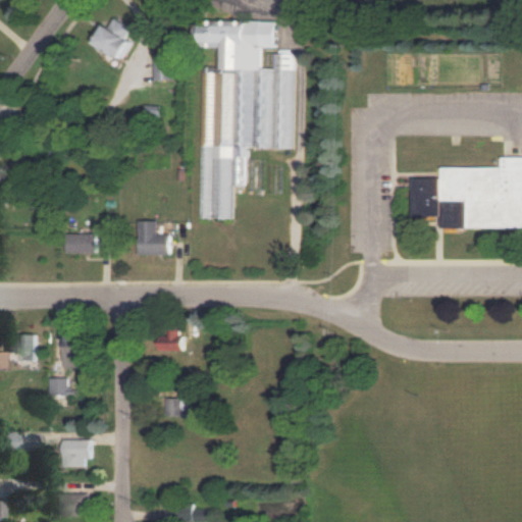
[(98,44),(125,58),(135,41),(129,38),(135,28),(113,16),(98,44)]
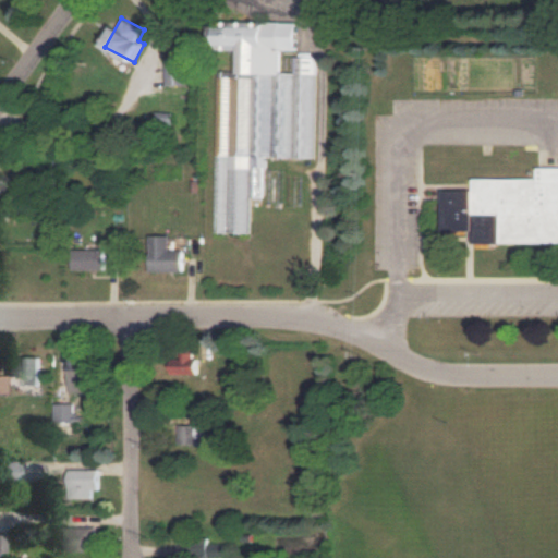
[(215,232),(249,232),(250,197),(262,197),(263,166),(267,166),(267,157),(315,158),(316,57),(294,56),(293,73),(281,73),(281,50),(296,50),(296,23),(217,22),(217,50),(235,50),(235,72),(217,72),(215,232)]
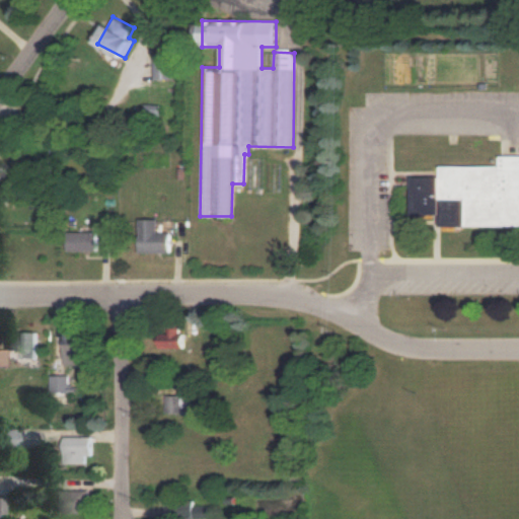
[(155,79),(176,79),(175,54),(155,54),(155,79)]
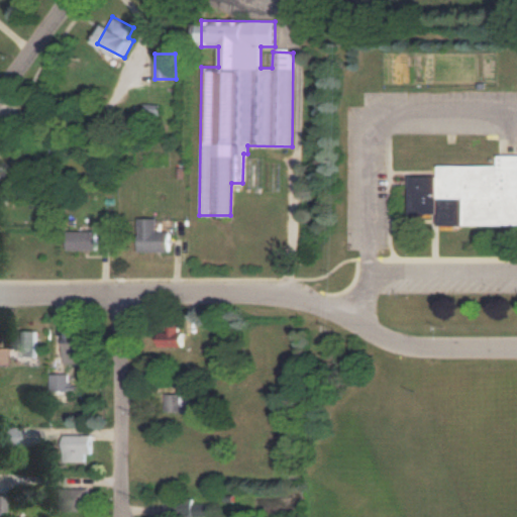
[(144,114),(160,115),(161,104),(145,104),(144,114)]
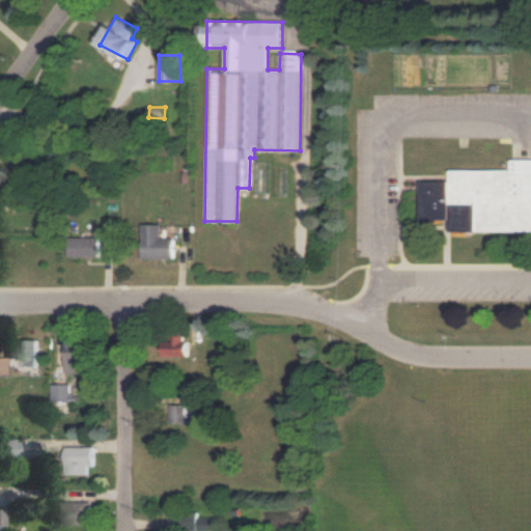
[(530,159),(512,159),(512,170),(450,169),(450,182),(423,180),(423,218),(451,219),(451,230),(530,231),(530,159)]
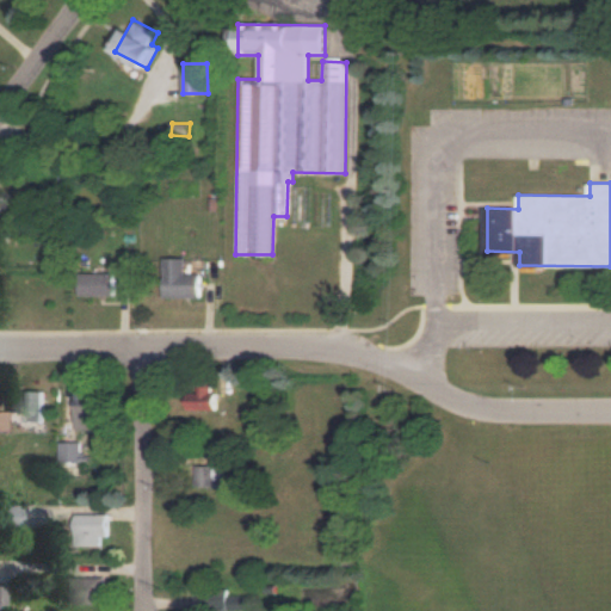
[(165,297),(202,297),(202,273),(185,273),(186,258),(165,258),(165,297)]
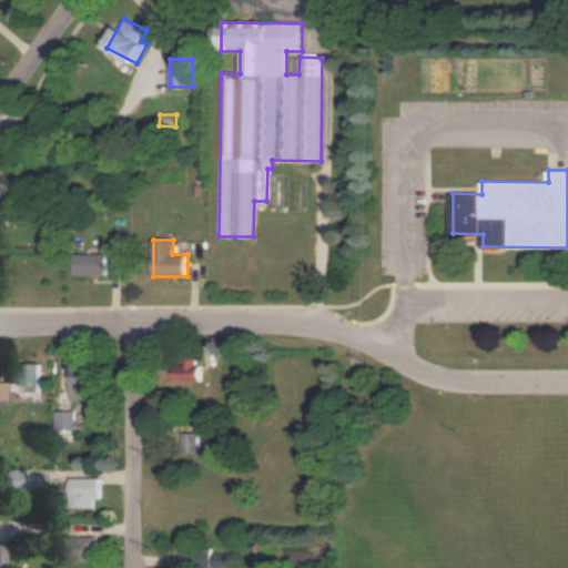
[(108,254),(75,253),(75,274),(108,275),(108,254)]
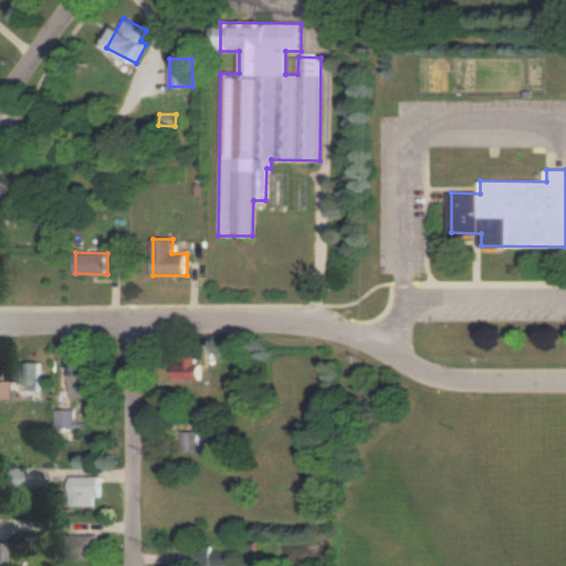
[(175,379),(200,379),(199,356),(187,356),(187,364),(175,364),(175,379)]
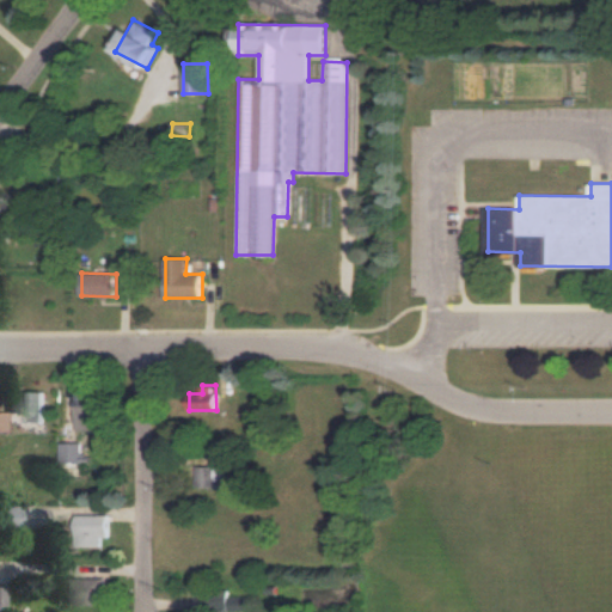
[(44,391),(29,392),(30,423),(46,423),(44,391)]
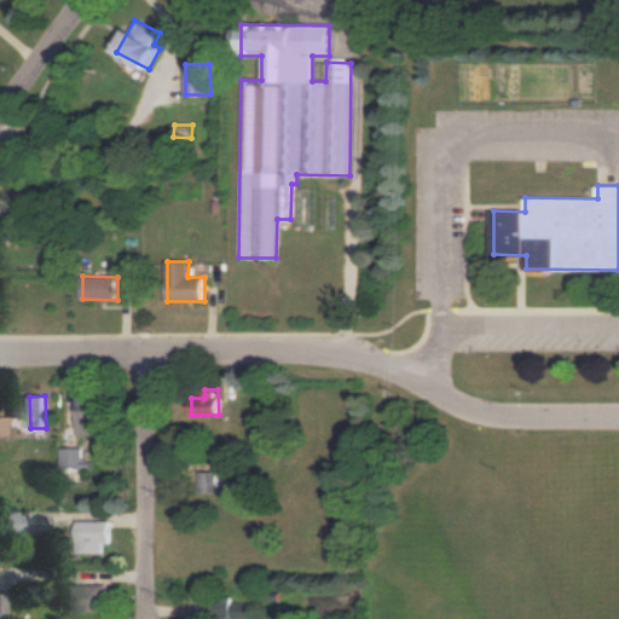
[(77,395),(77,435),(99,435),(98,395),(77,395)]
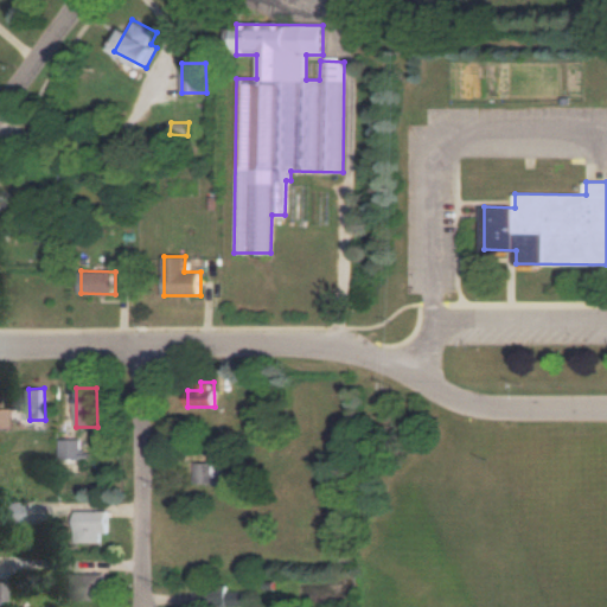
[(81,439),(59,439),(61,459),(82,459),(81,439)]
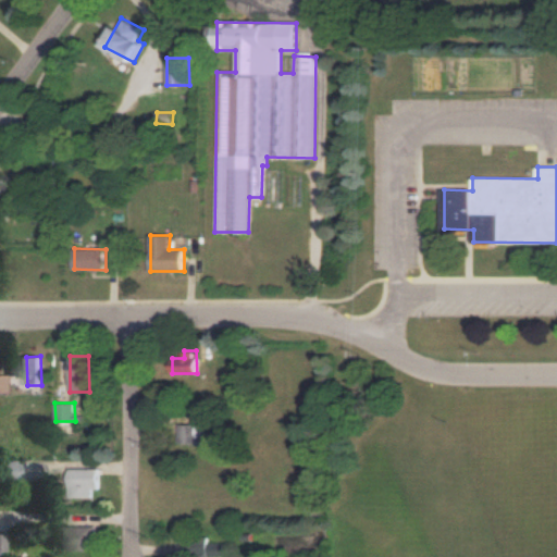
[(176,443),(197,443),(198,425),(177,424),(176,443)]
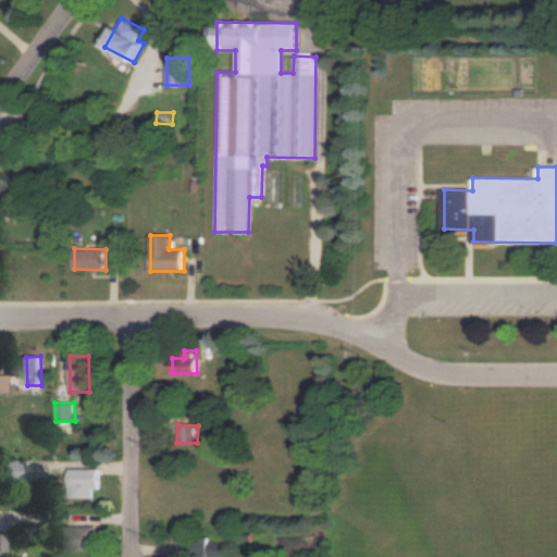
[(0,460),(0,479),(19,480),(20,461),(0,460)]
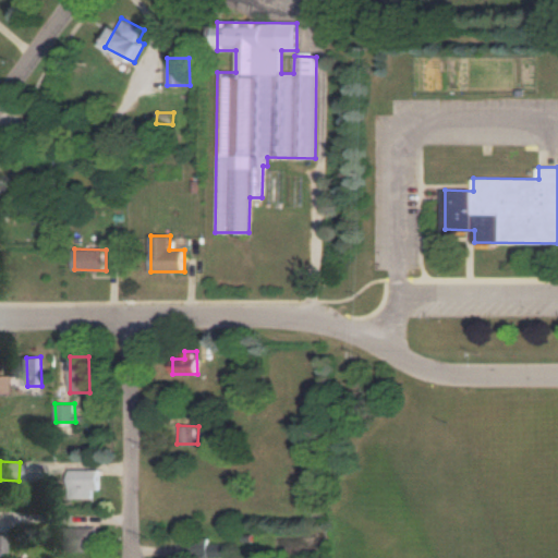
[(98,489),(98,470),(69,469),(69,498),(92,498),(92,489),(98,489)]
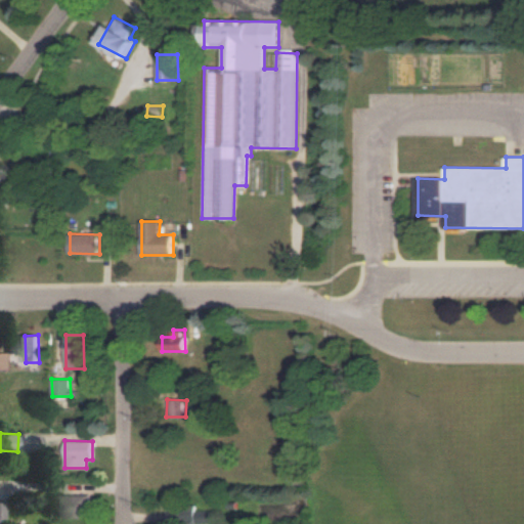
[(59,518),(87,518),(87,494),(59,494),(59,518)]
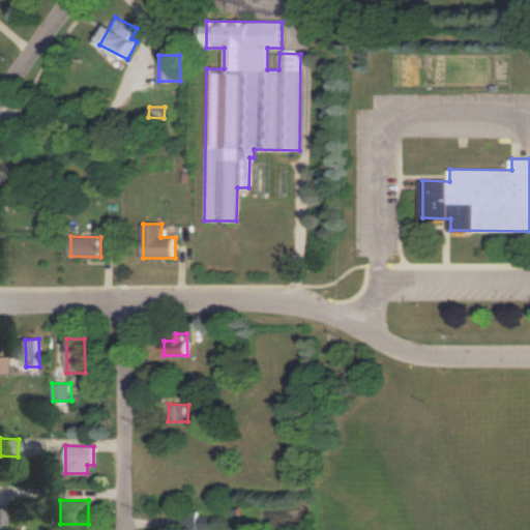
[(212,517),(196,517),(196,510),(177,511),(178,529),(212,528),(212,517)]
